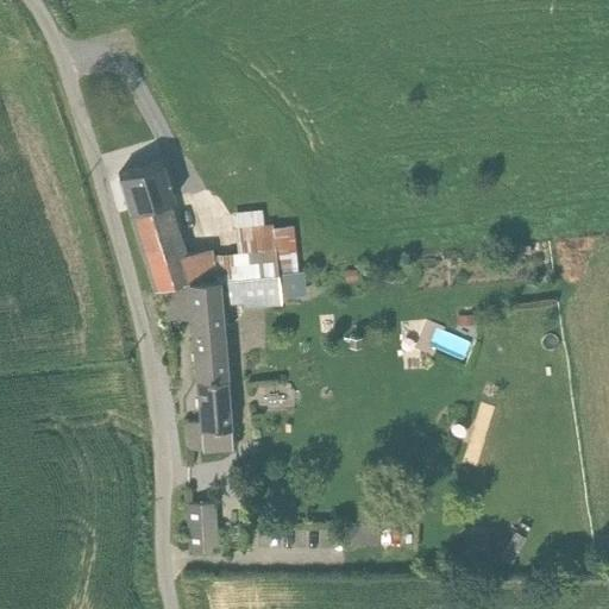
[(165,163),(117,177),(127,212),(171,199),(176,198),(165,163)]
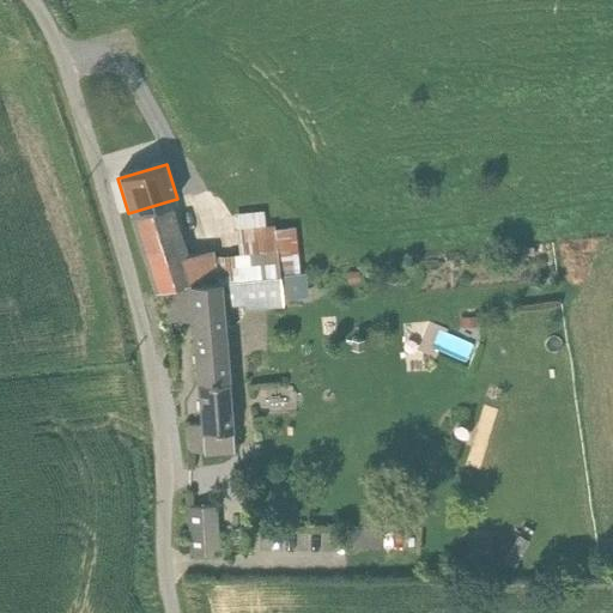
[(173,200),(128,213),(152,292),(164,289),(183,283),(278,277),(298,272),(296,225),(277,228),(277,223),(266,225),(265,208),(235,213),(238,254),(216,256),(214,247),(188,253),(173,200)]
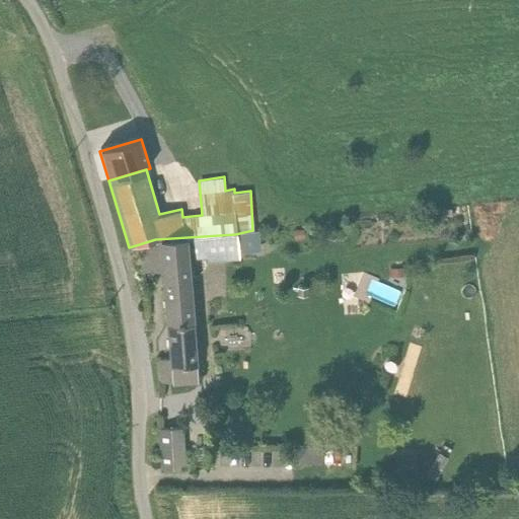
[(238,257),(235,234),(155,239),(139,244),(141,272),(159,272),(165,324),(193,320),(189,264),(238,257)]
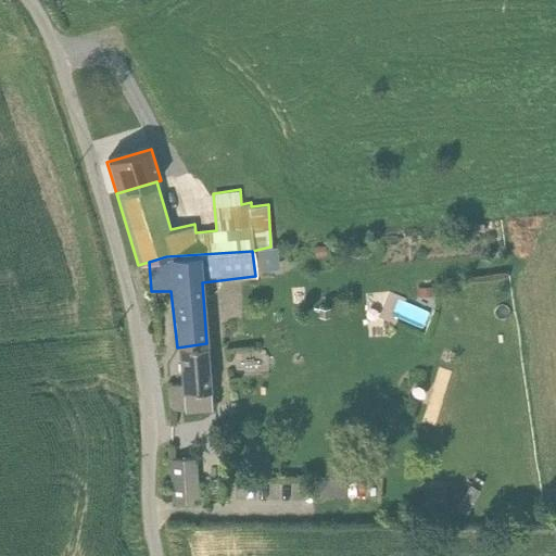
[(397,321),(401,314),(426,325),(432,310),(392,292),(382,315),(397,321)]
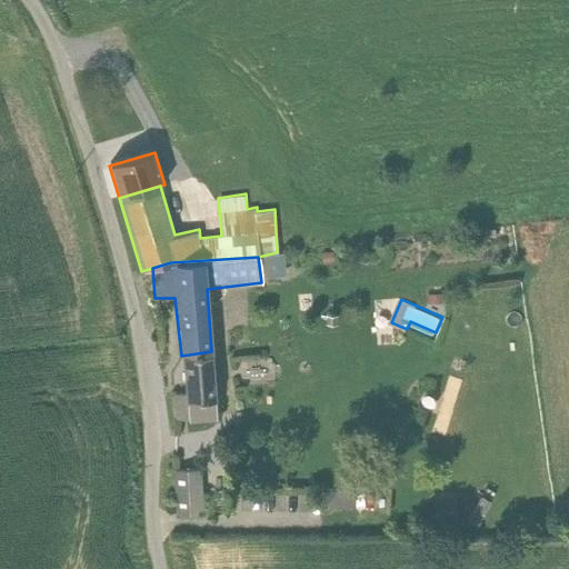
[(216,418),(211,351),(181,356),(182,391),(172,392),(176,423),(216,418)]
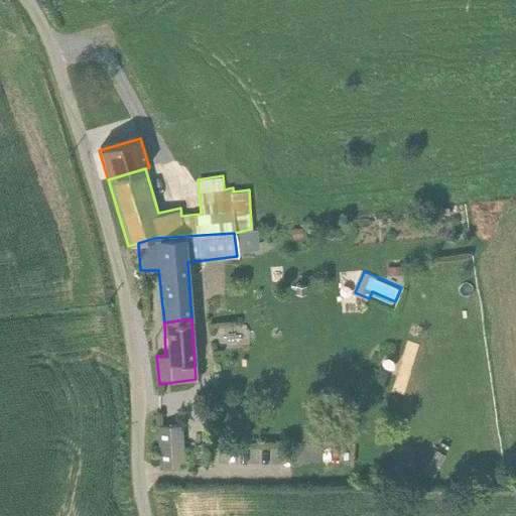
[(185,463),(181,424),(155,427),(159,466),(185,463)]
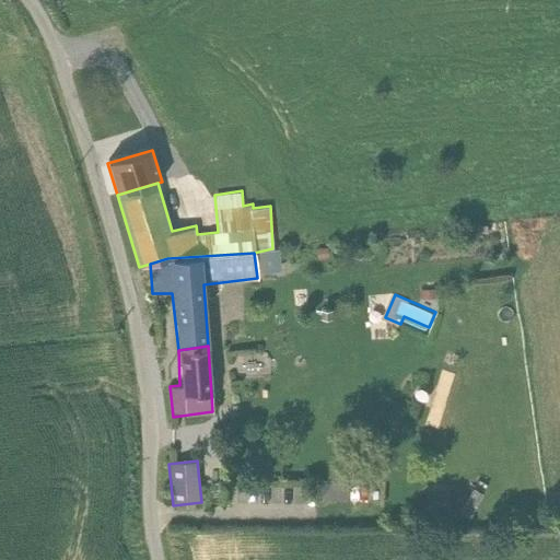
[(322,498),(350,499),(351,478),(323,477),(322,498)]
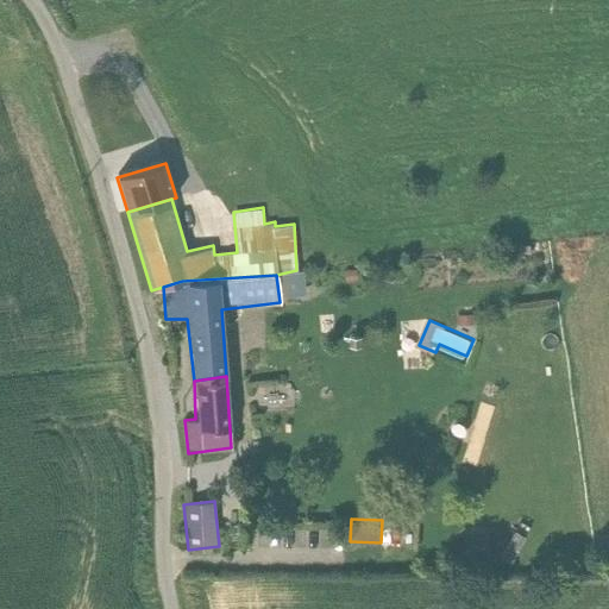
[(507,554),(515,560),(528,535),(520,531),(507,554)]
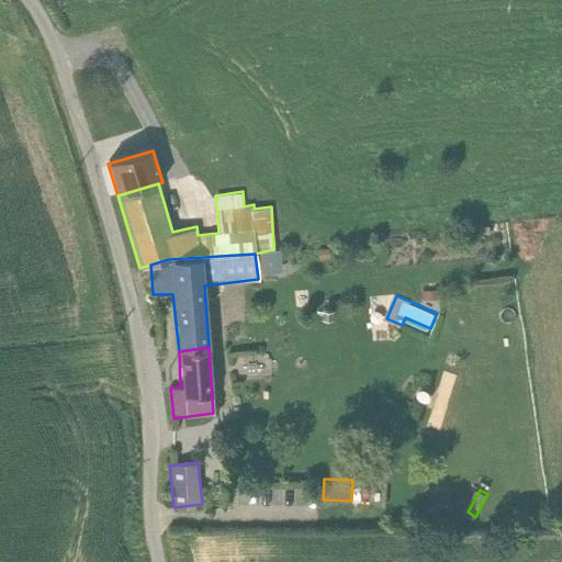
[(434,495),(436,516),(454,515),(453,494),(434,495)]
